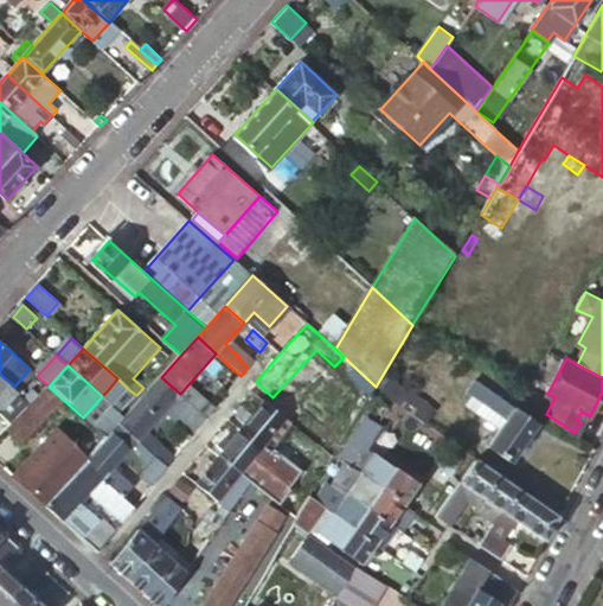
[(14,387),(0,374),(0,403),(5,408),(2,412),(12,421),(27,404),(31,401),(14,387)]
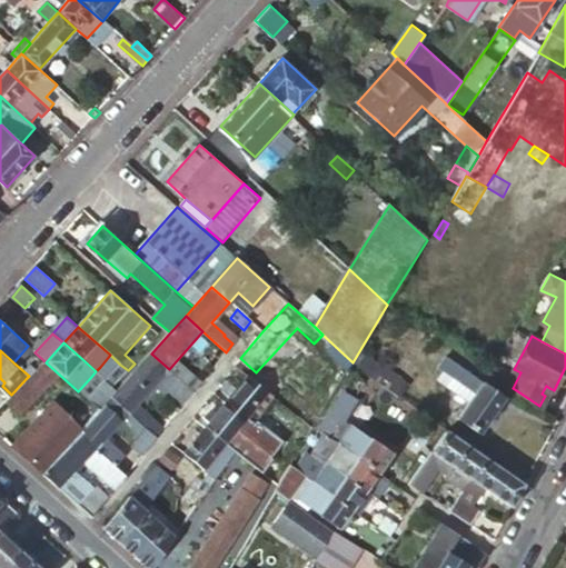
[(411,382),(366,352),(357,368),(401,398),(411,382)]
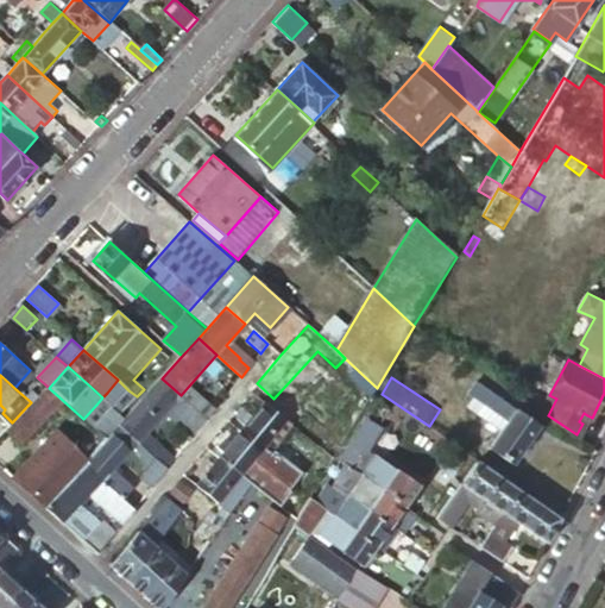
[(181,395),(162,378),(142,401),(125,419),(120,425),(139,442),(146,433),(181,395)]
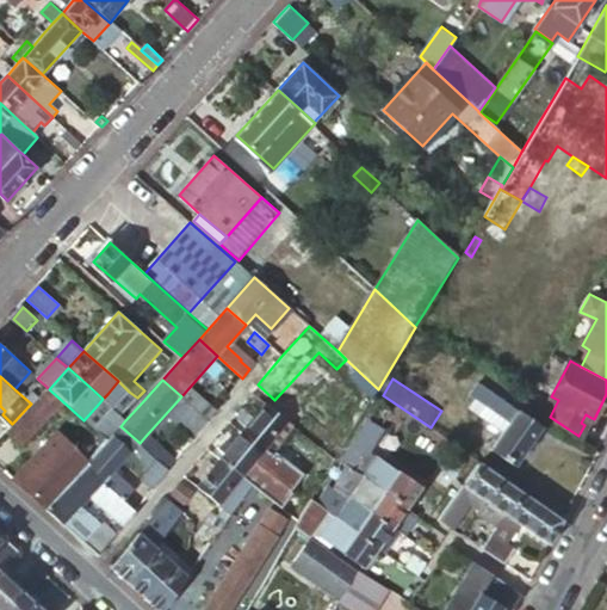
[(103,399),(113,408),(122,417),(137,398),(129,392),(118,381),(107,394),(103,399)]
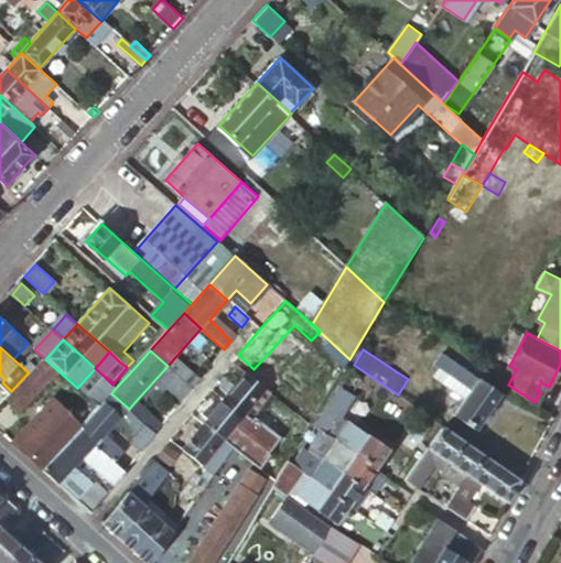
[(434,364),(441,368),(472,389),(465,397),(454,413),(476,429),(500,391),(442,353),(434,364)]
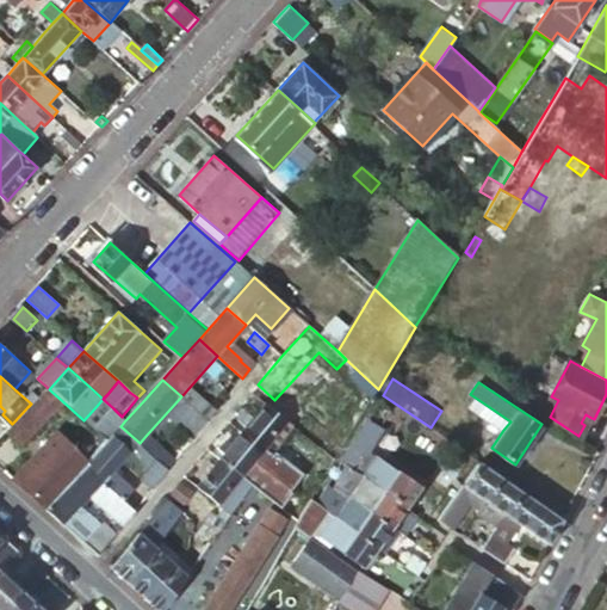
[(49,389),(47,387),(33,401),(31,404),(28,407),(12,424),(6,431),(19,443),(47,413),(60,399),(49,389)]
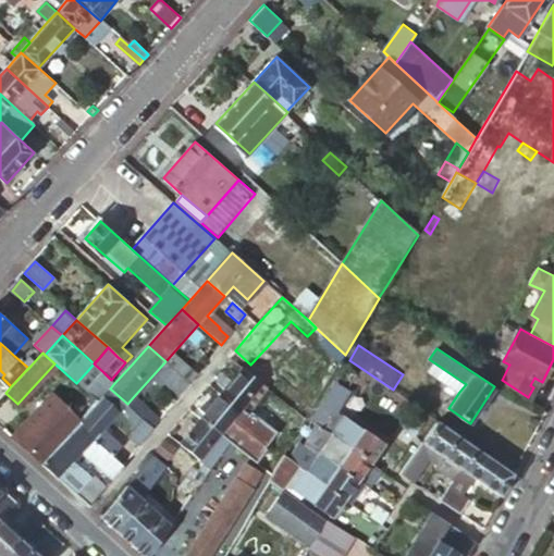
[(257,377),(269,385),(280,371),(268,362),(257,377)]
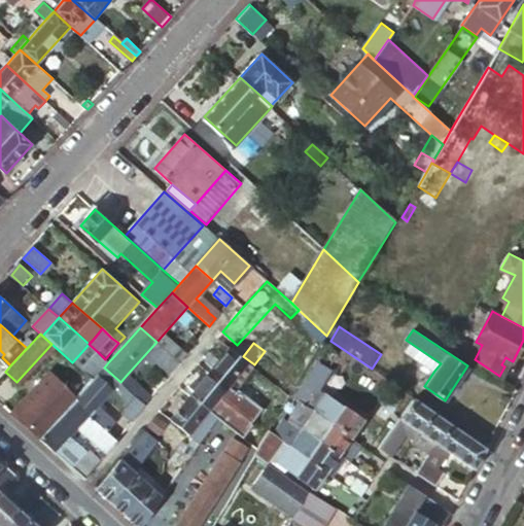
[(81,392),(92,380),(72,362),(51,344),(40,356),(81,392)]
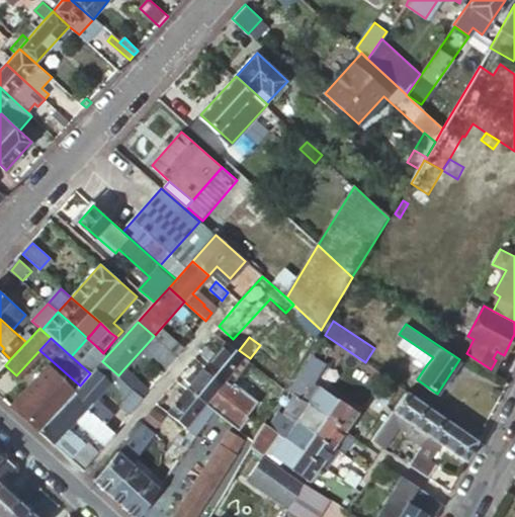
[(102,361),(106,356),(103,353),(96,346),(87,338),(82,344),(71,356),(90,373),(102,361)]
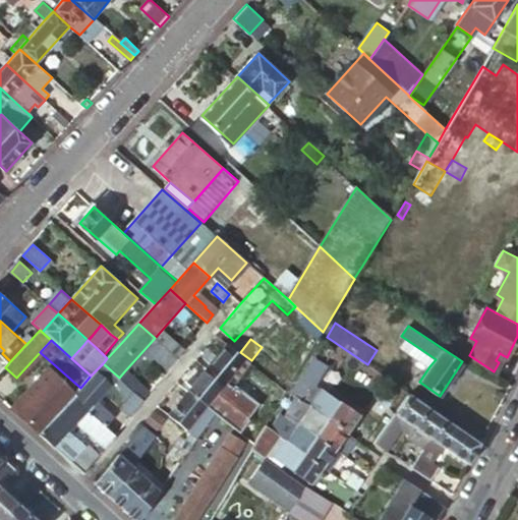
[(436,359),(407,340),(402,348),(429,366),(436,359)]
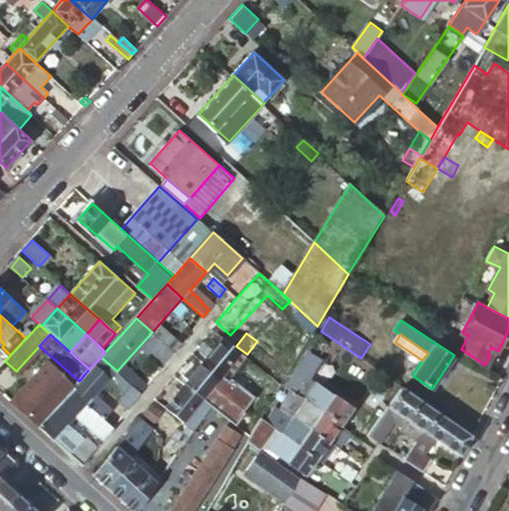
[(175,352),(182,343),(174,336),(167,345),(175,352)]
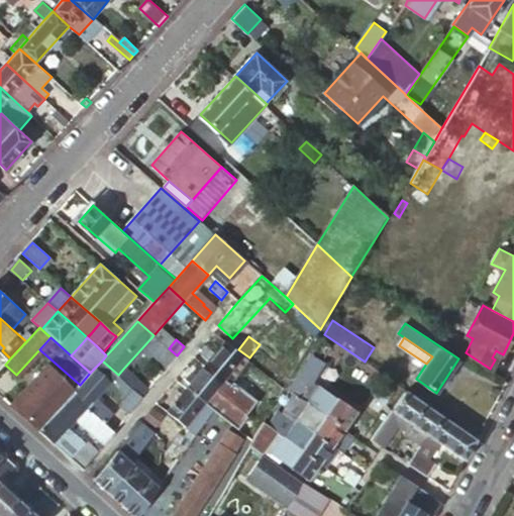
[(311,355),(322,363),(331,347),(321,339),(311,355)]
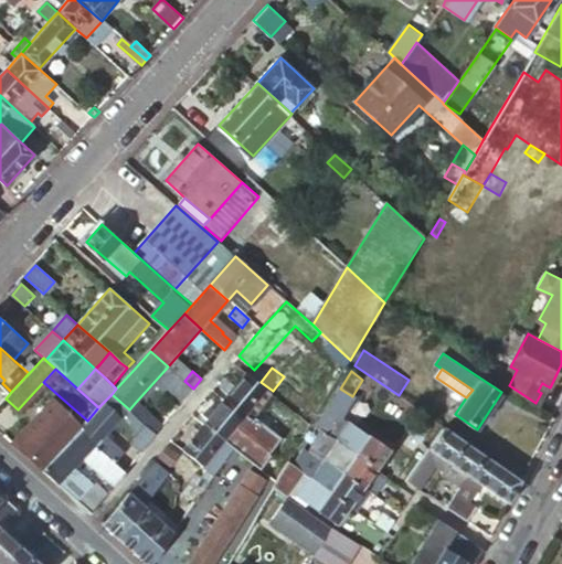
[(254,419),(273,391),(261,382),(247,372),(226,398),(254,419)]
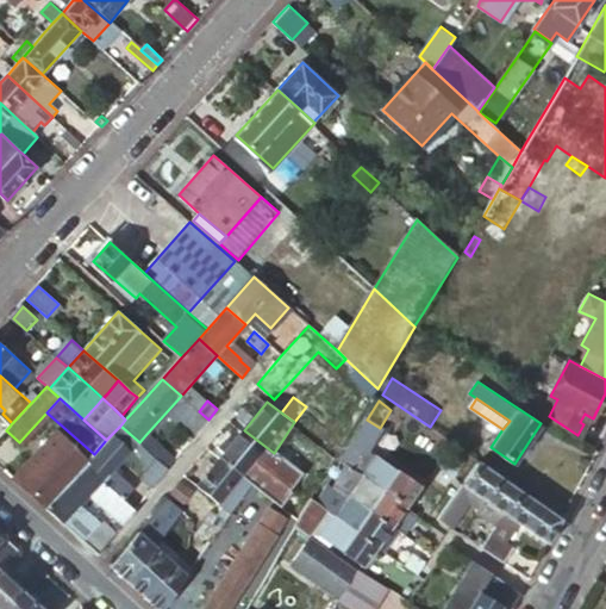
[(199,411),(195,408),(187,417),(197,426),(197,428),(200,430),(208,420),(199,411)]
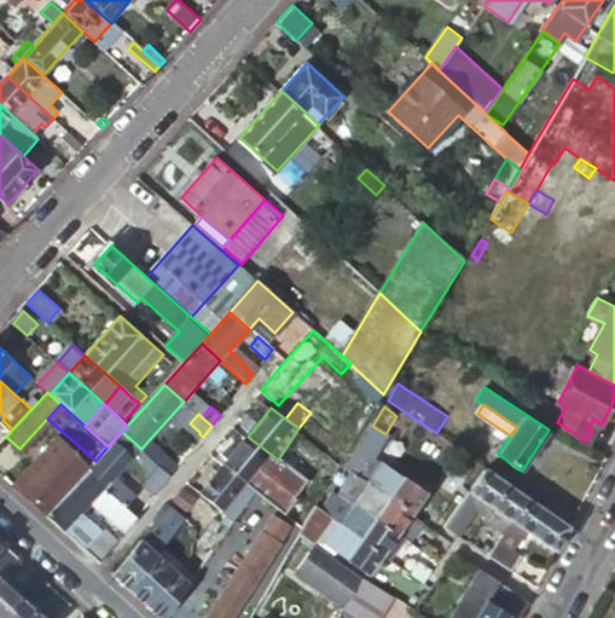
[(347,427),(355,432),(359,426),(350,421),(347,427)]
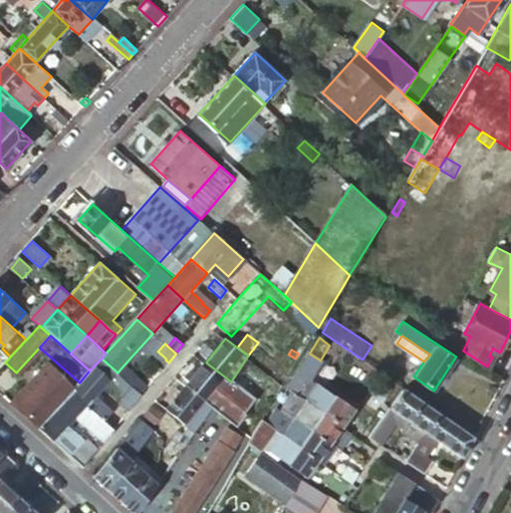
[(309,353),(287,390),(300,398),(342,427),(354,409),(334,395),(333,396),(314,381),(325,362),(320,360),(309,353)]
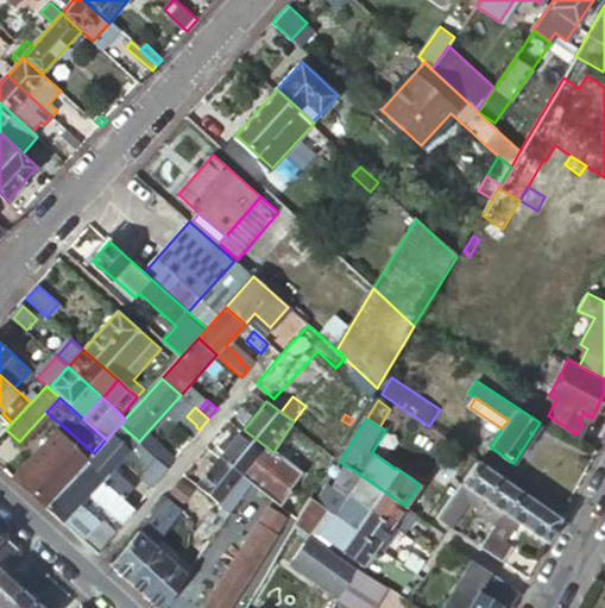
[(139,442),(120,425),(106,439),(94,453),(90,457),(84,463),(104,481),(121,496),(131,486),(113,470),(134,446),(144,453),(142,457),(152,470),(145,480),(155,488),(169,469),(139,442)]
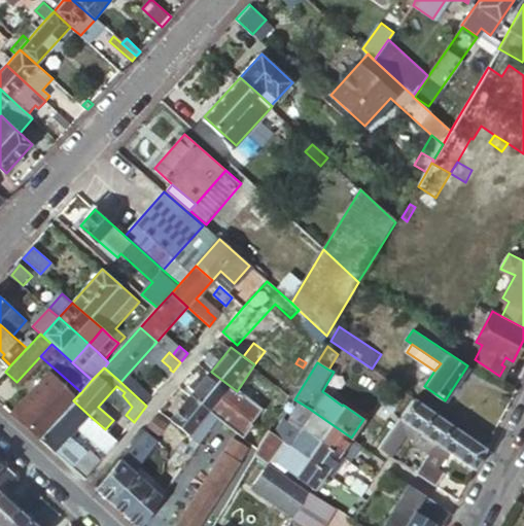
[(40,439),(71,404),(73,400),(78,395),(51,371),(12,414),(40,439)]
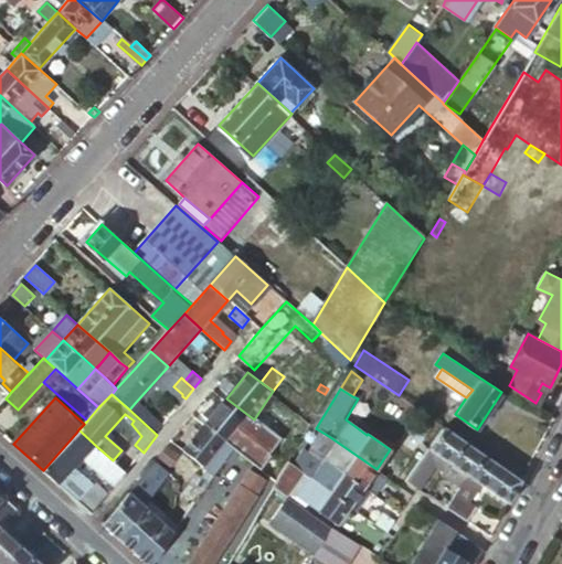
[(254,419),(226,398),(215,414),(211,411),(205,416),(210,419),(207,425),(234,447),(254,419)]
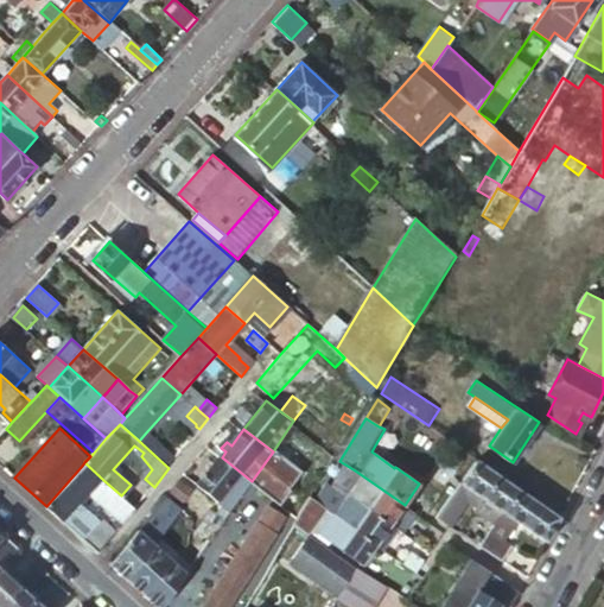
[(146,432),(139,441),(169,468),(176,460),(146,432)]
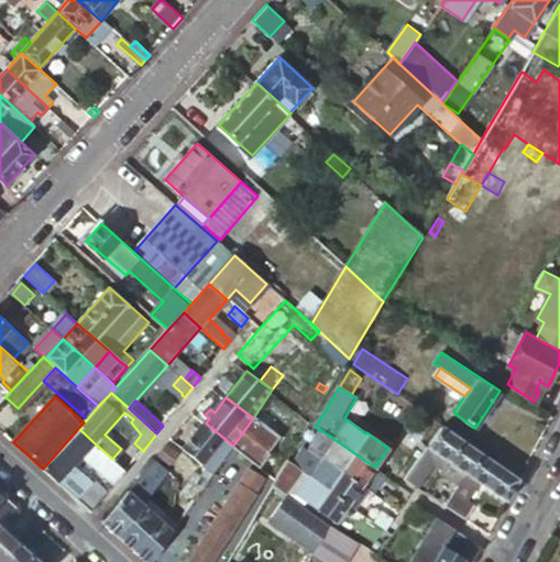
[(281,440),(253,418),(233,445),(261,470),(272,454),(271,453),(281,440)]
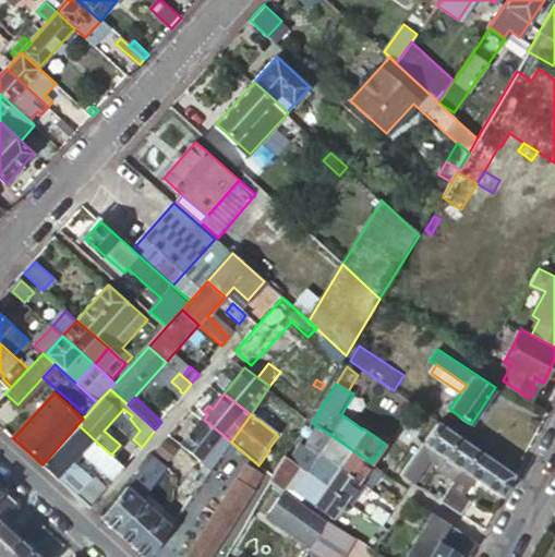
[(425,424),(417,418),(412,425),(421,432),(425,424)]
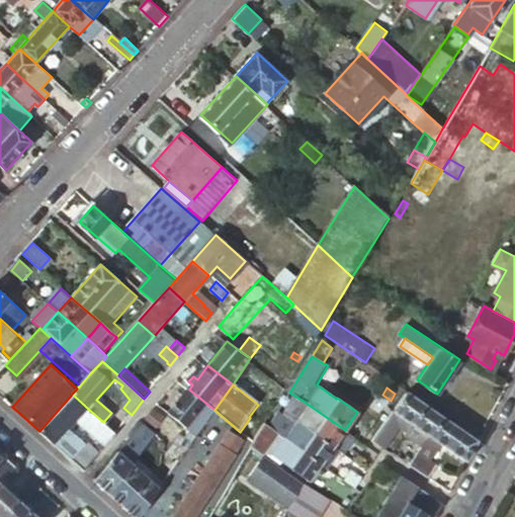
[(189,390),(170,413),(197,434),(204,425),(215,410),(189,390)]
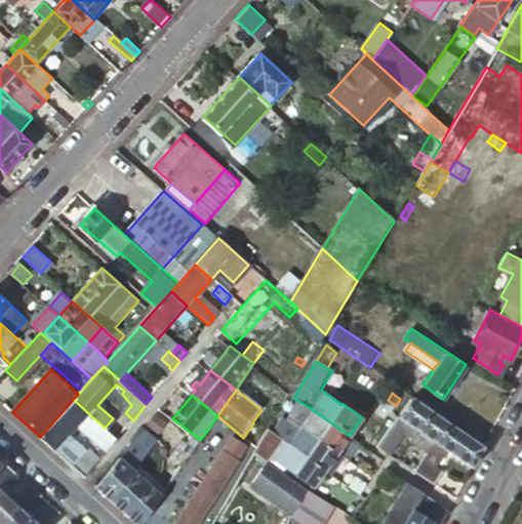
[(412,434),(430,407),(412,396),(378,445),(389,452),(404,429),(412,434)]
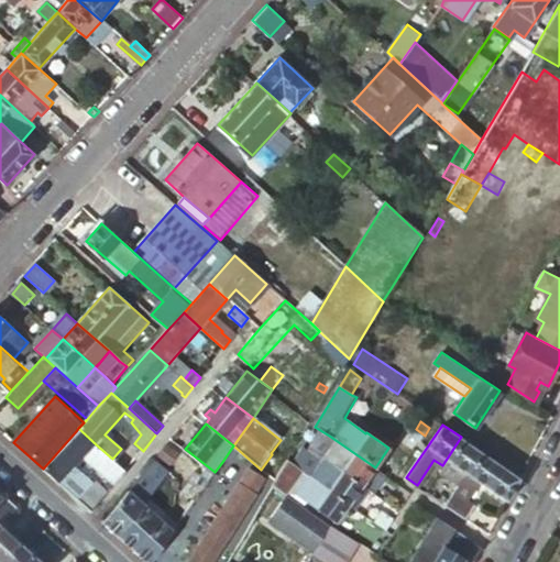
[(315,427),(309,437),(317,440),(317,454),(318,453),(363,485),(375,467),(329,436),(315,427)]
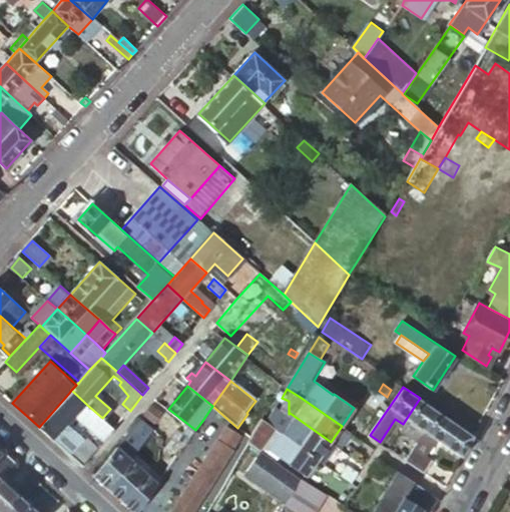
[(87,405),(71,390),(69,393),(39,427),(83,467),(102,445),(94,439),(74,420),(87,405)]
